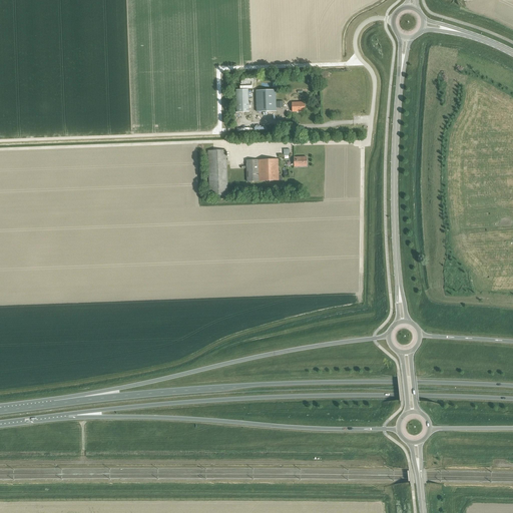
[(236,112),(248,112),(247,89),(235,90),(236,112)]
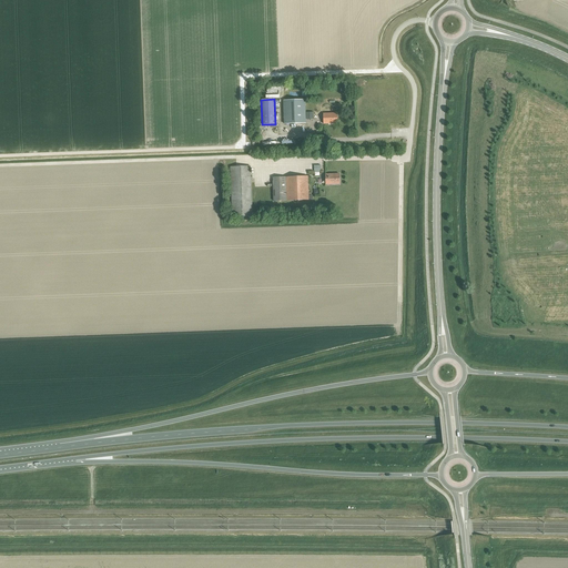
[(284,124),(305,123),(305,100),(283,100),(284,124)]
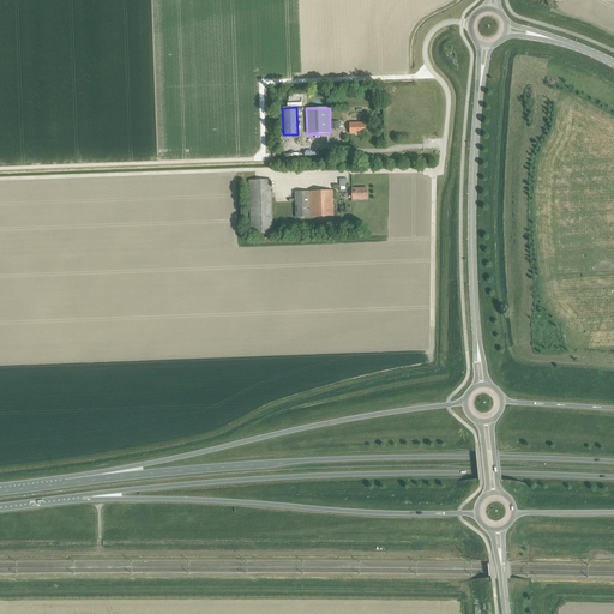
[(350,134),(365,133),(363,122),(349,122),(350,134)]
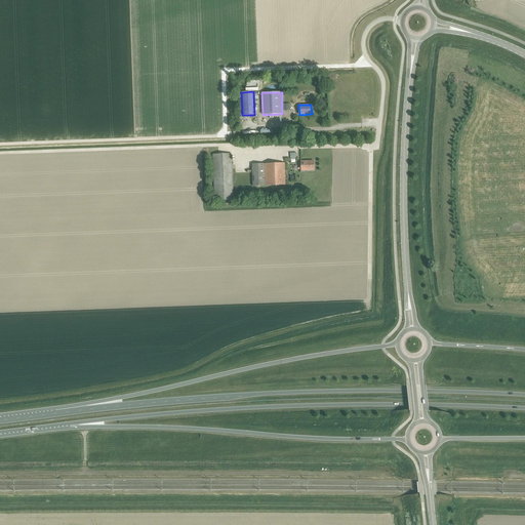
[(231,154),(213,154),(214,200),(233,200),(231,154)]
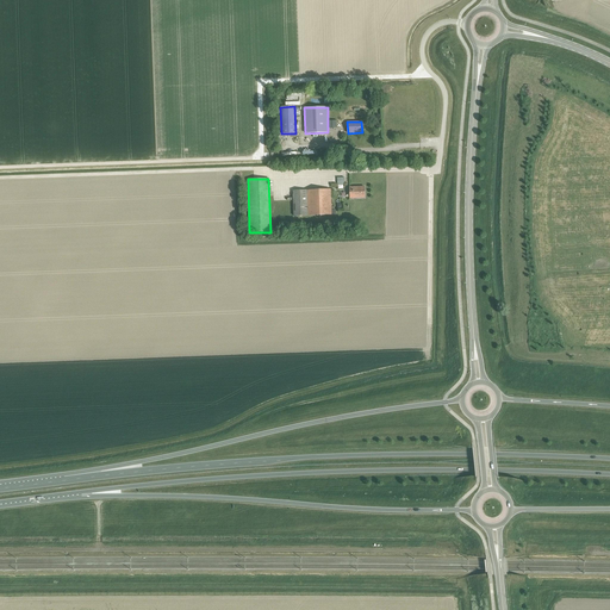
[(349,198),(365,198),(363,187),(349,187),(349,198)]
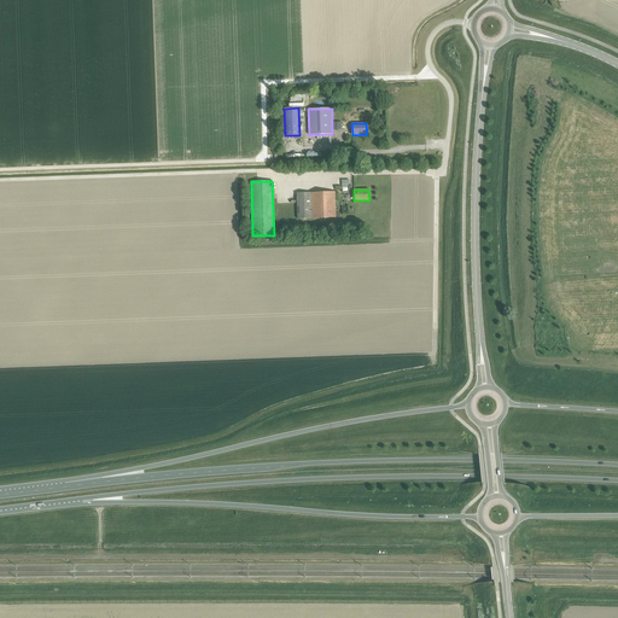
[(334,192),(310,193),(312,219),(336,217),(334,192)]
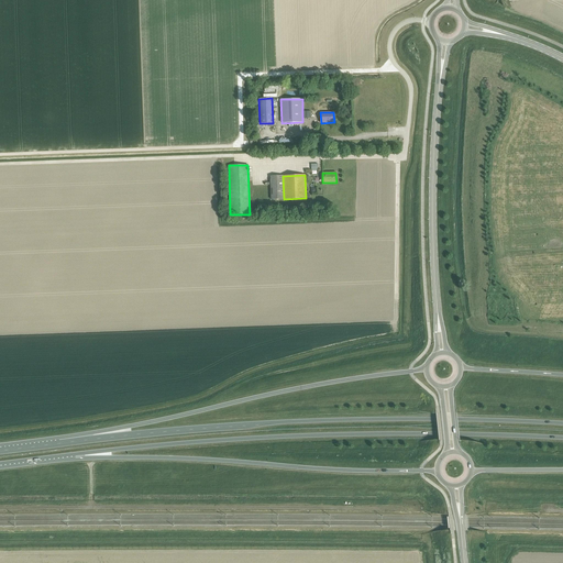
[(283,176),(269,176),(271,199),(284,199),(283,176)]
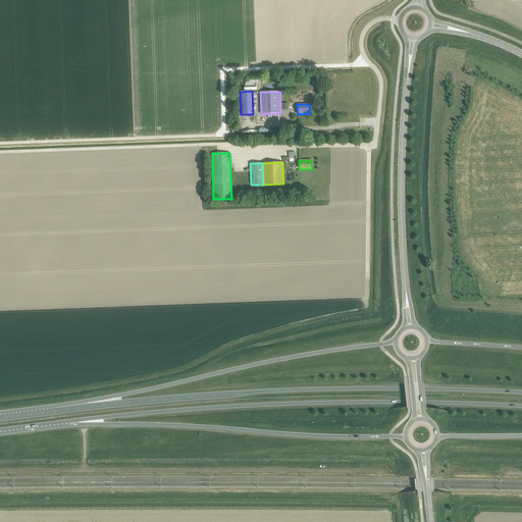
All buildings are outlined.
